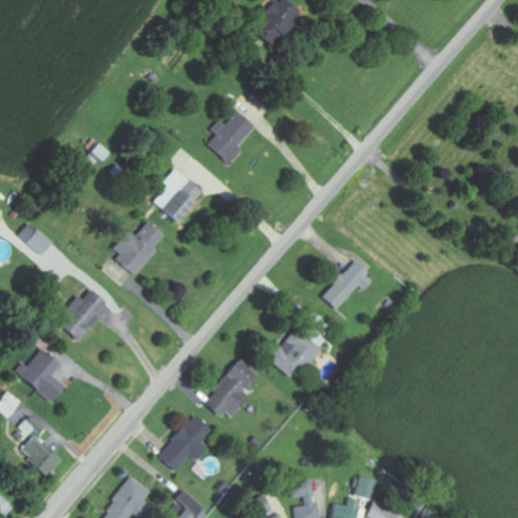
[(298,11),(284,0),(274,0),(264,13),(266,15),(253,31),(270,46),(298,11)]
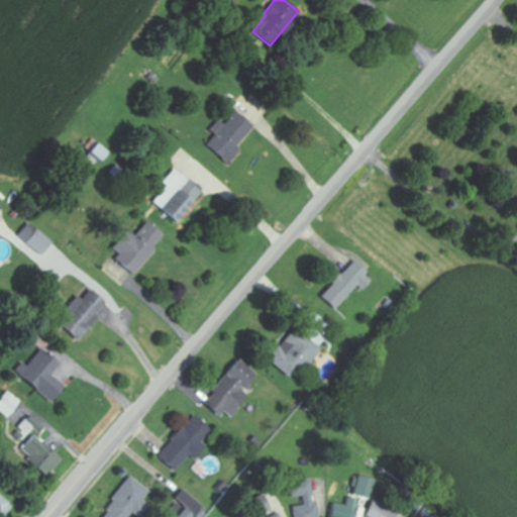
[(225,164),(238,148),(235,146),(252,127),(233,109),(213,131),(216,133),(205,145),(225,164)]
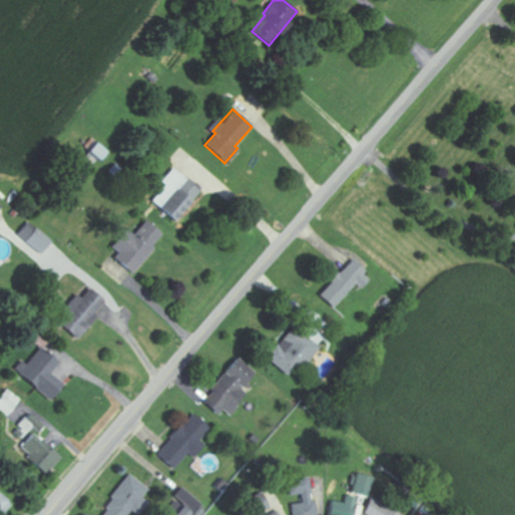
[(87,151),(98,161),(106,152),(95,142),(87,151)]
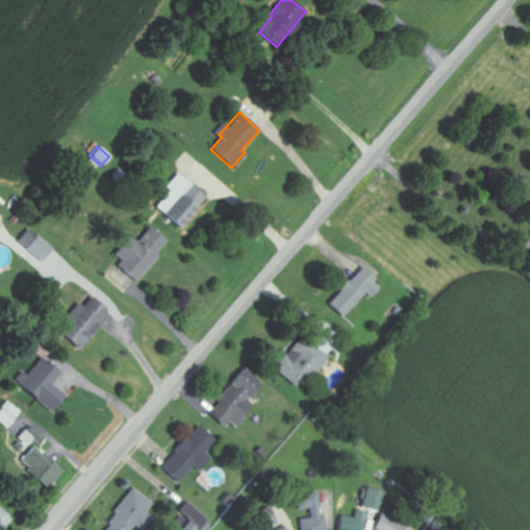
[(155,208),(180,228),(205,196),(177,173),(166,187),(169,189),(155,208)]
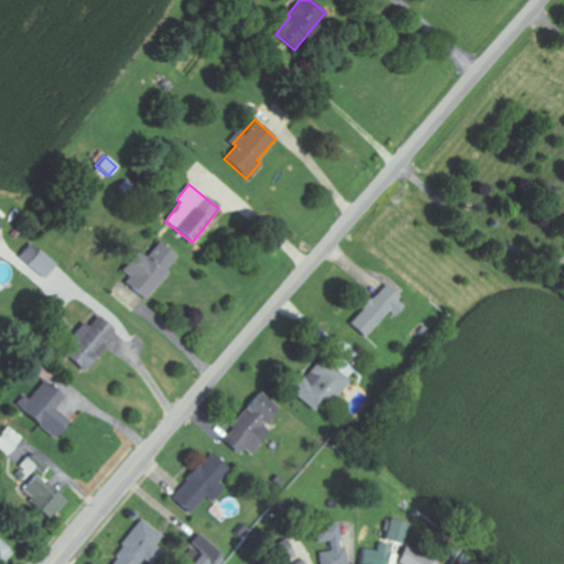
[(141,297),(177,259),(160,241),(144,257),(138,251),(120,270),(129,278),(125,282),(141,297)]
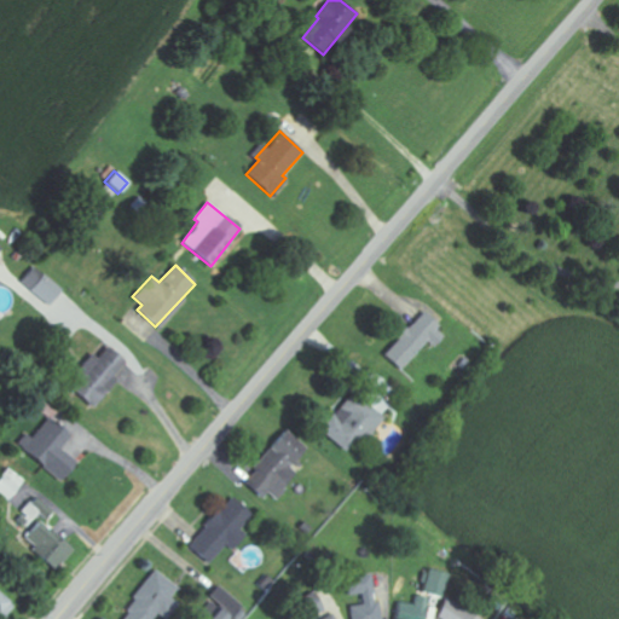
[(44,311),(62,290),(33,266),(16,288),(44,311)]
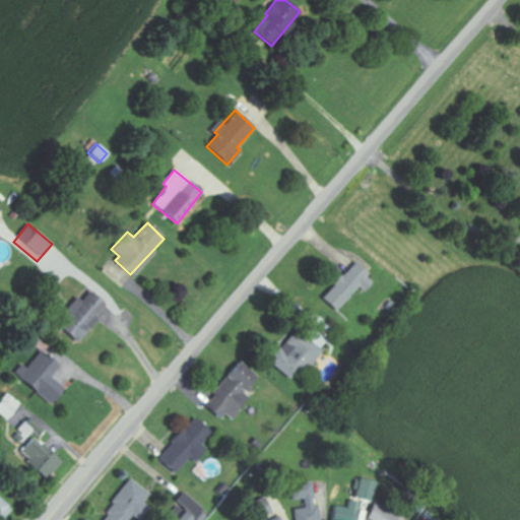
[(321,298),(335,311),(359,286),(364,291),(374,280),(354,262),(321,298)]
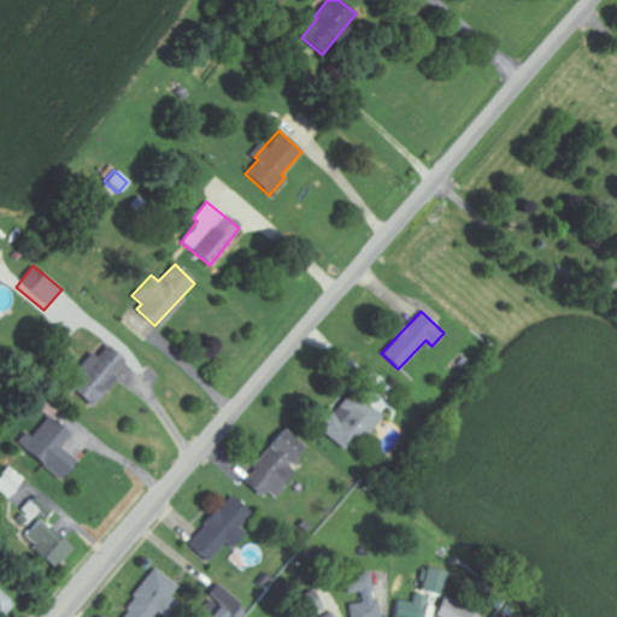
[(69,389),(90,406),(113,377),(111,375),(122,360),(104,346),(95,357),(89,352),(70,376),(76,380),(69,389)]
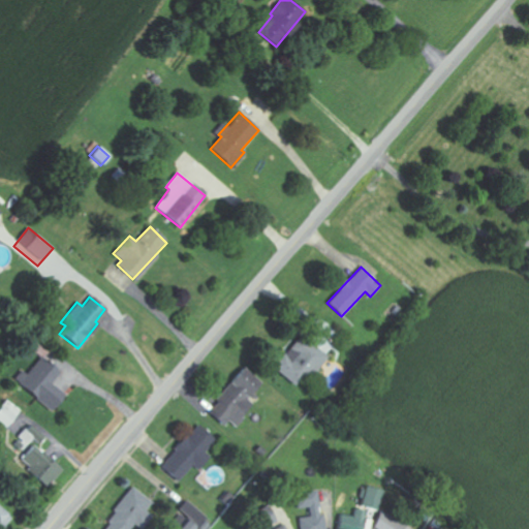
[(296,389),(324,356),(301,335),(272,367),(296,389)]
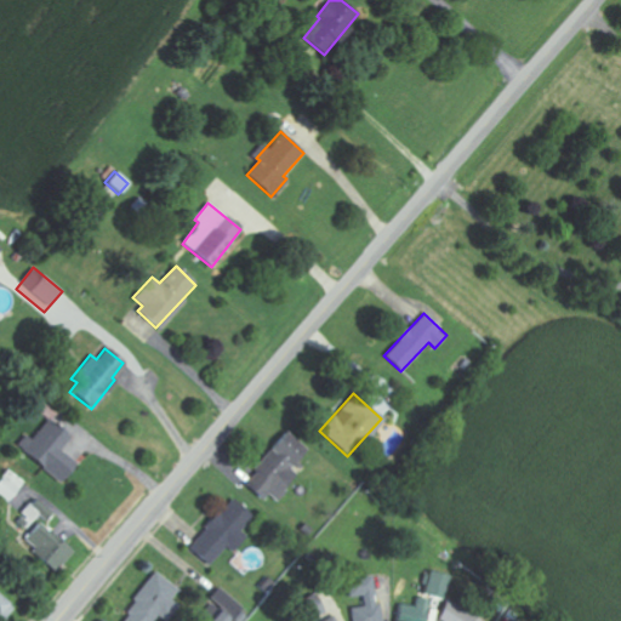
[(75,463),(60,450),(69,439),(46,419),(18,449),(57,484),(75,463)]
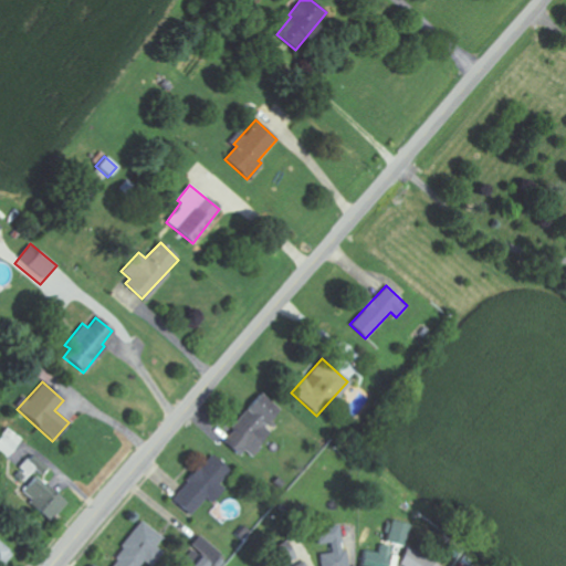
[(279,409),(260,394),(221,440),(241,457),(247,450),(252,454),(271,431),(264,427),(279,409)]
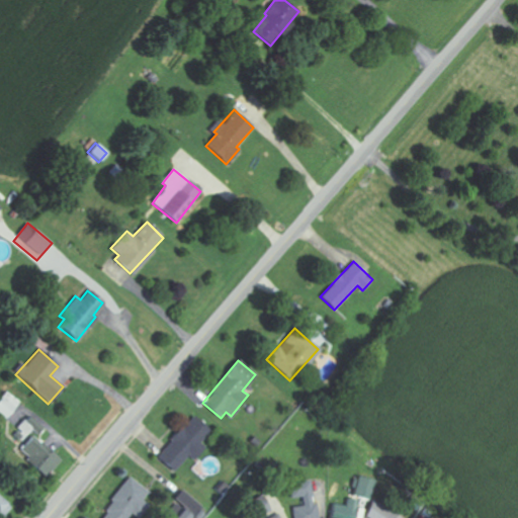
[(0,397),(0,415),(5,420),(19,402),(5,392),(0,397)]
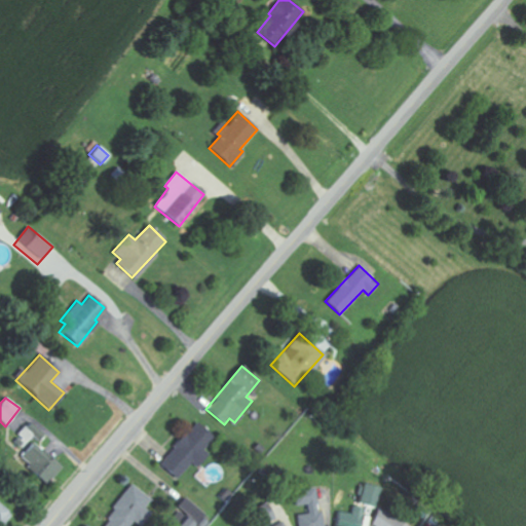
[(60,466),(32,444),(40,433),(28,422),(13,441),(25,450),(16,460),(46,484),(60,466)]
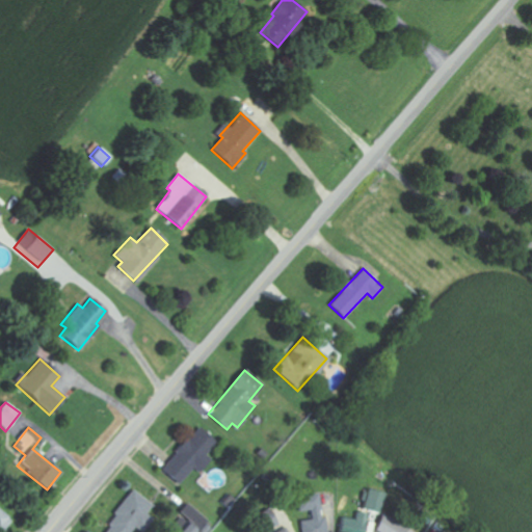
[(211,458),(206,454),(216,443),(200,427),(161,469),(178,485),(194,468),(198,472),(211,458)]
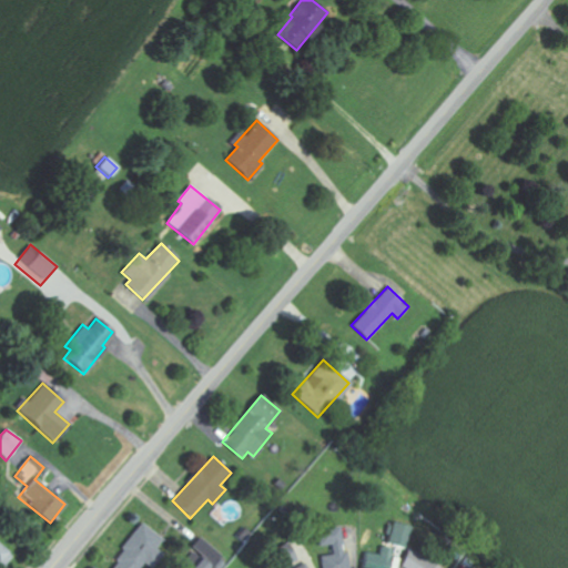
[(320,547),(331,546),(333,556),(344,555),(340,527),(317,530),(320,547)]
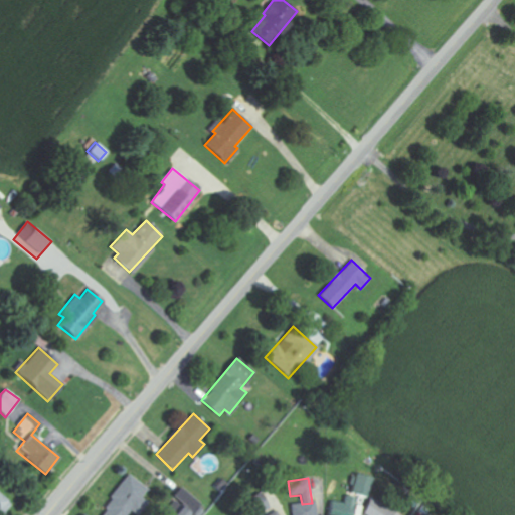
[(174,514),(192,514),(194,513),(196,514),(201,514),(206,509),(180,488),(173,497),(183,504),(174,514)]
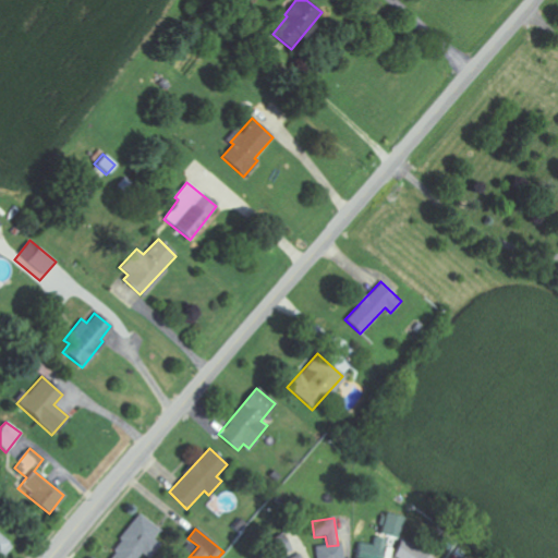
[(277,557),(278,557),(291,550),(283,536),(270,544),(277,557)]
